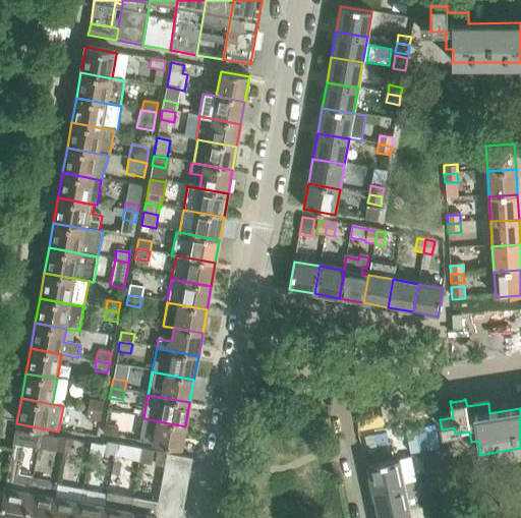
[(89,400),(87,410),(100,412),(102,403),(89,400)]
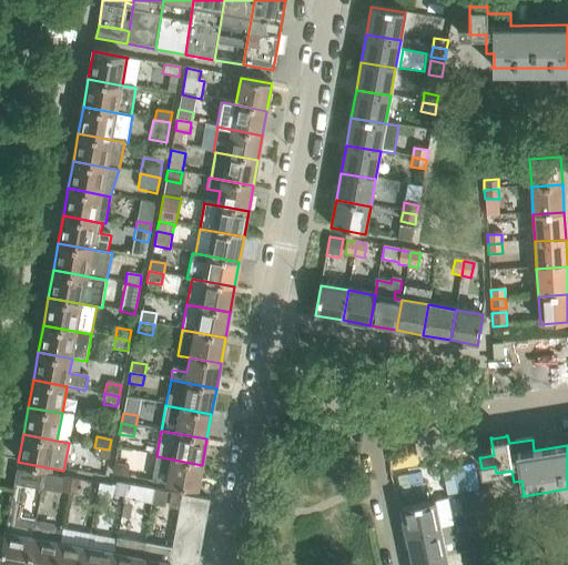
[(108,461),(109,450),(94,447),(92,457),(108,461)]
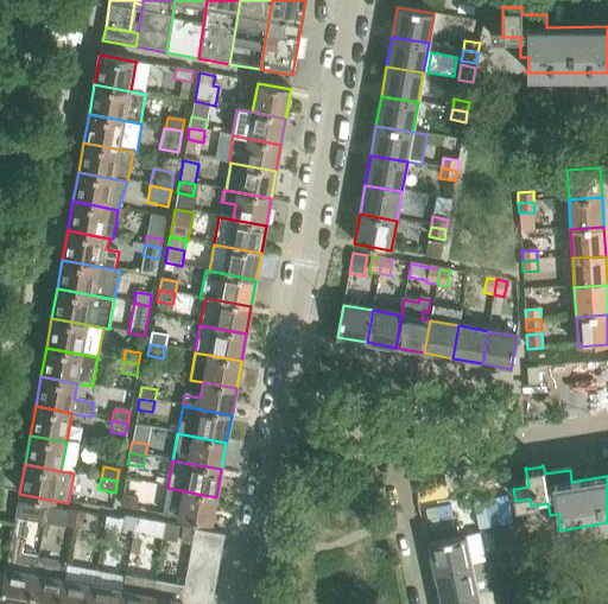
[(163,515),(211,525),(216,497),(168,488),(163,515)]
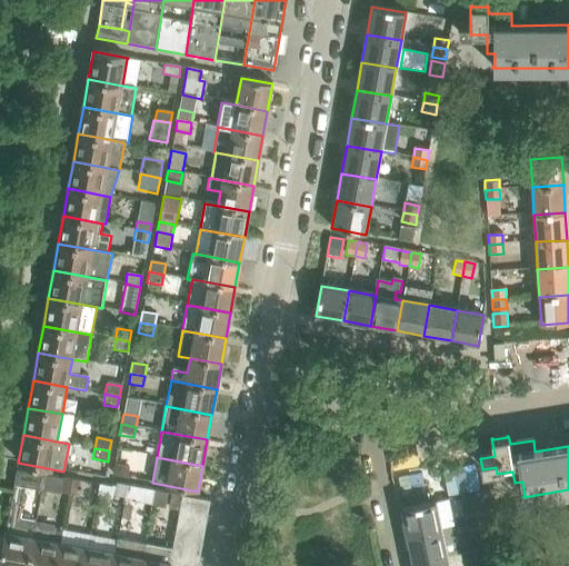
[(129,469),(113,466),(111,475),(128,478),(129,469)]
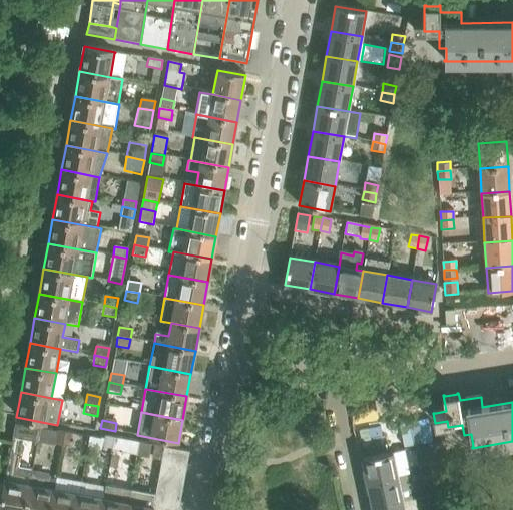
[(15,424),(13,438),(38,443),(41,429),(15,424)]
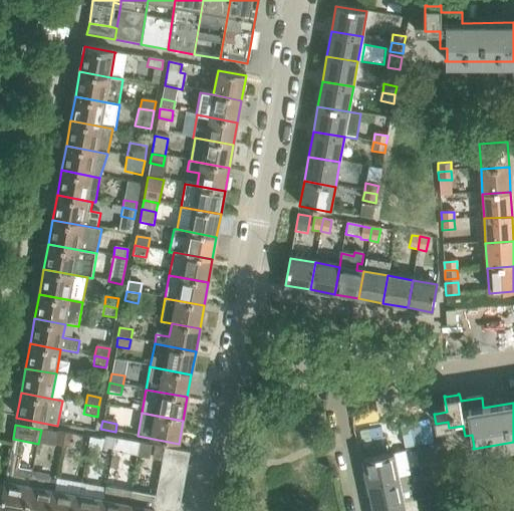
[(38,444),(38,445),(52,447),(53,446),(63,448),(65,434),(41,430),(38,444)]
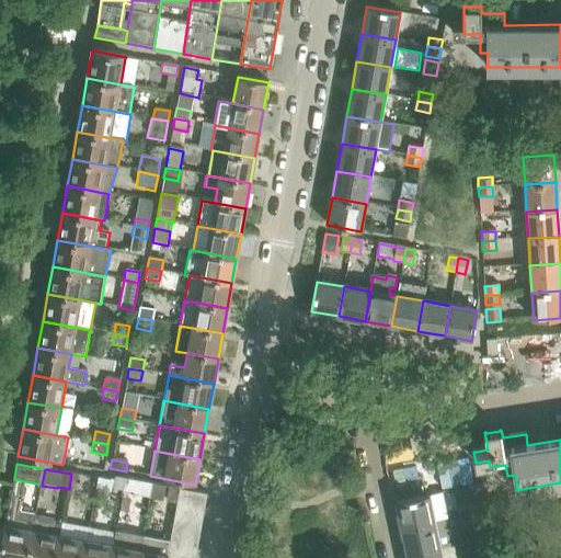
[(83,476),(71,474),(69,489),(80,491),(83,476)]
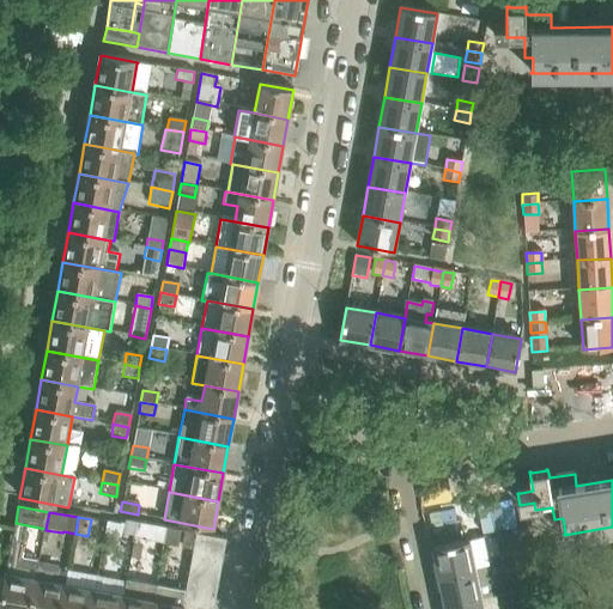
[(135,540),(138,523),(126,521),(125,527),(122,537),(135,540)]
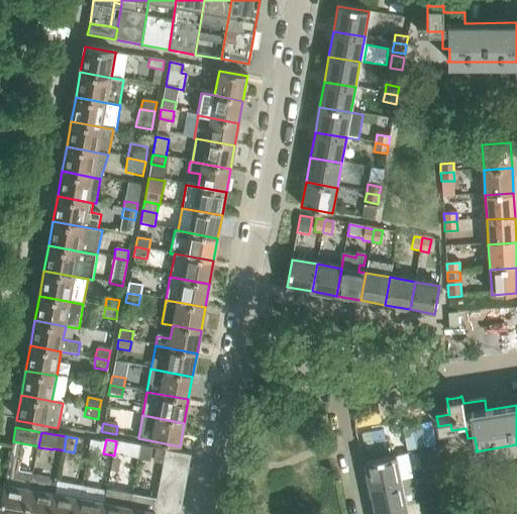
[(90,441),(89,450),(98,452),(100,443),(90,441)]
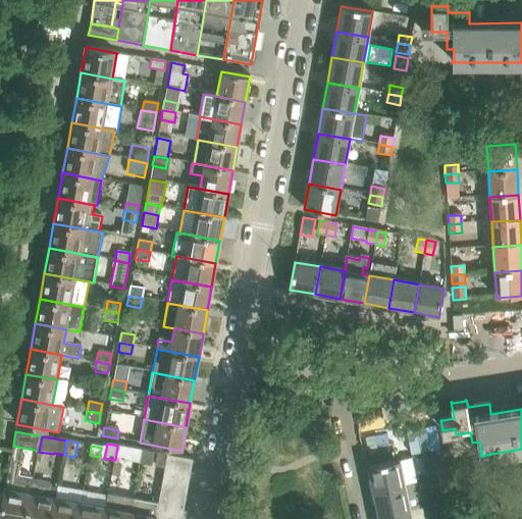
[(117,446),(115,460),(140,464),(142,450),(117,446)]
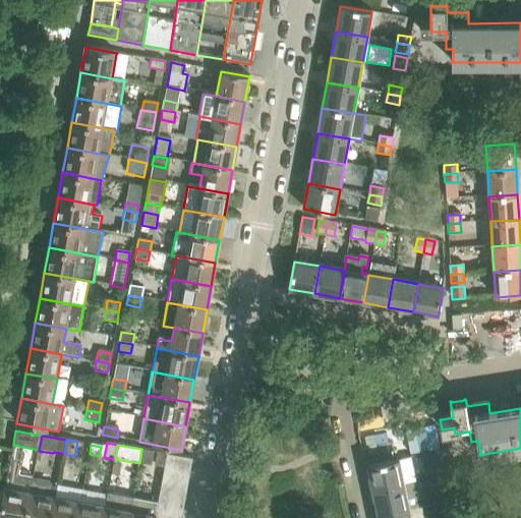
[(139,463),(151,466),(154,452),(141,449),(139,463)]
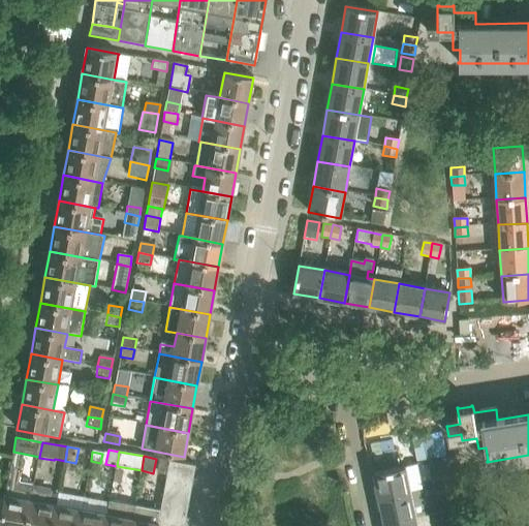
[(442,480),(444,485),(457,482),(450,457),(429,462),(433,483),(442,480)]
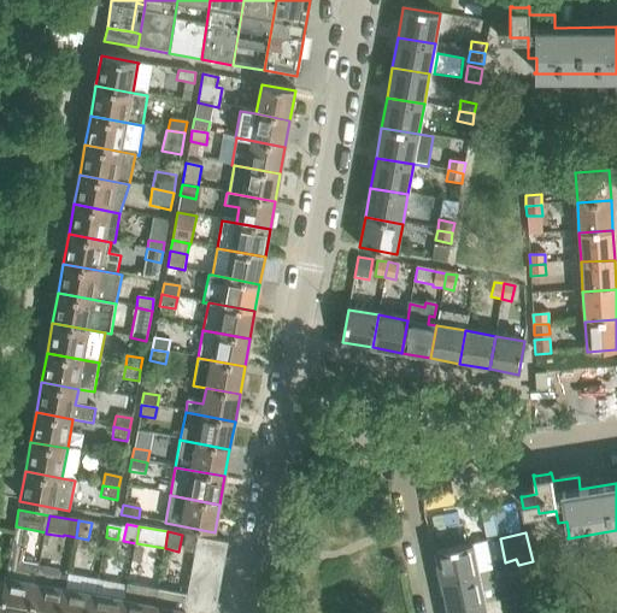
[(186,535),(183,552),(194,554),(194,553),(198,537),(186,535)]
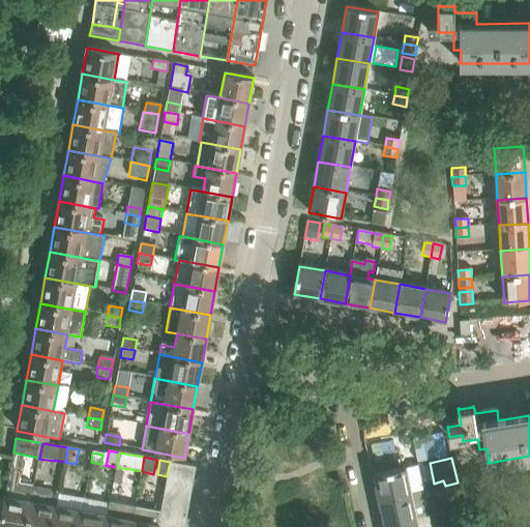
[(170,462),(167,475),(194,479),(196,467),(170,462)]
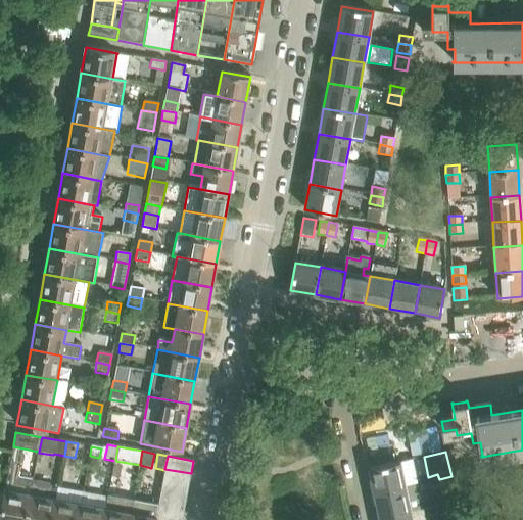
[(374,492),(406,486),(400,462),(400,461),(369,468),(374,492)]
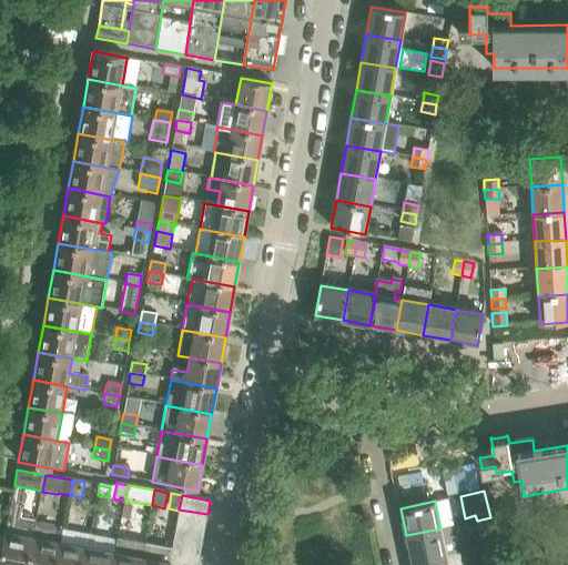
[(28,564),(36,526),(37,522),(20,518),(22,504),(11,502),(0,561),(0,564),(28,564)]
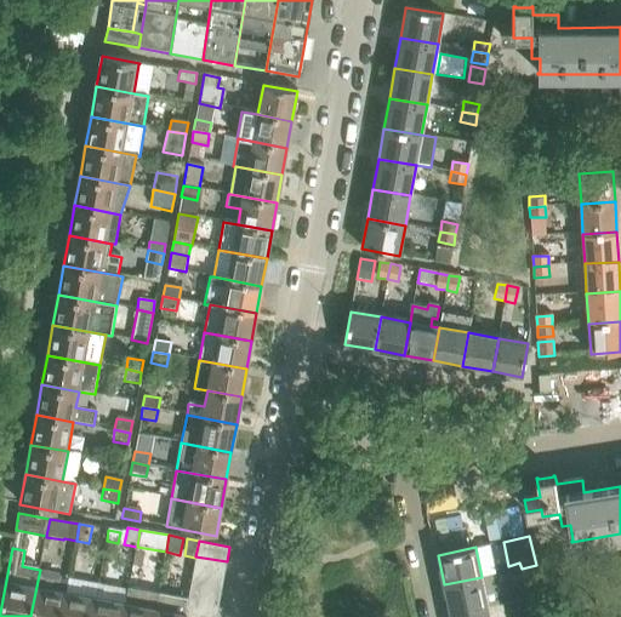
[(195,556),(195,558),(193,572),(223,577),(227,561),(195,556)]
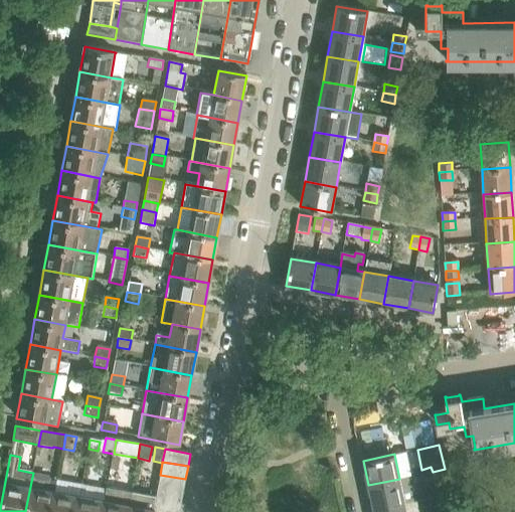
[(447,477),(445,469),(433,472),(435,481),(447,477)]
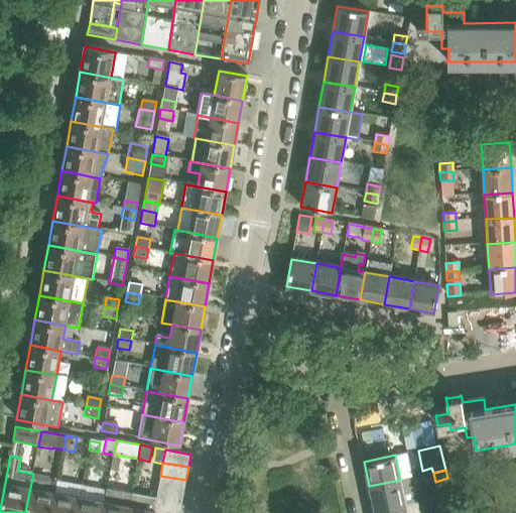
[(158,488),(183,493),(185,480),(160,476),(158,488)]
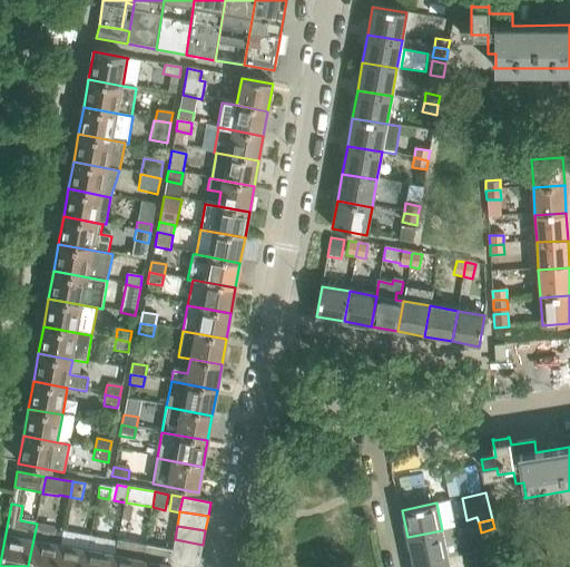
[(36,528),(28,566),(57,566),(64,534),(36,528)]
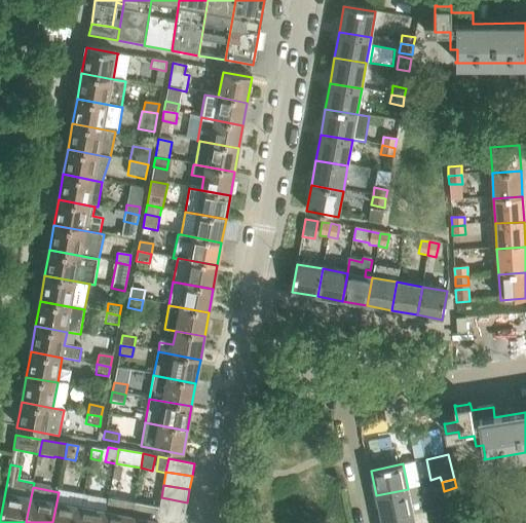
[(417,487),(408,489),(376,495),(382,521),(413,515),(422,513),(417,487)]
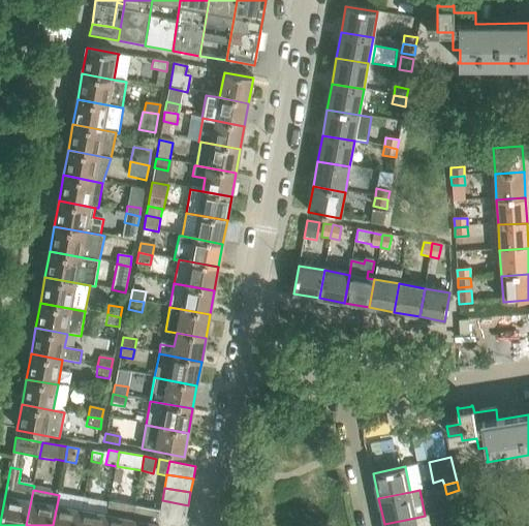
[(59,495),(53,525),(79,525),(84,498),(59,494),(59,495)]
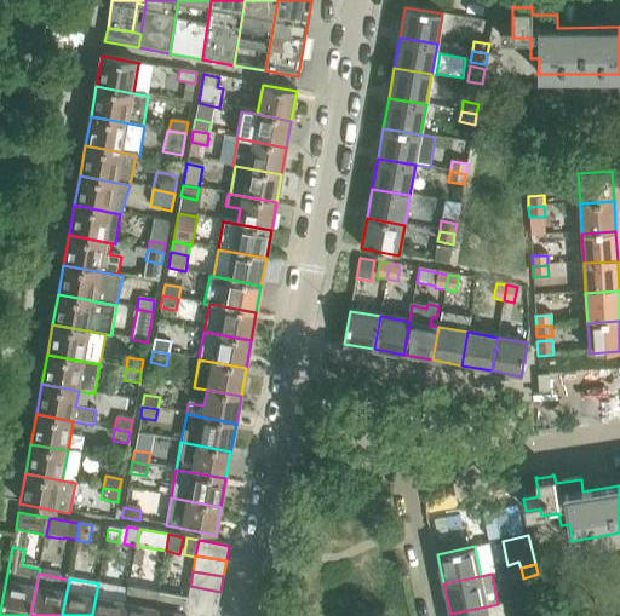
[(539,580),(526,582),(529,598),(543,594),(539,580)]
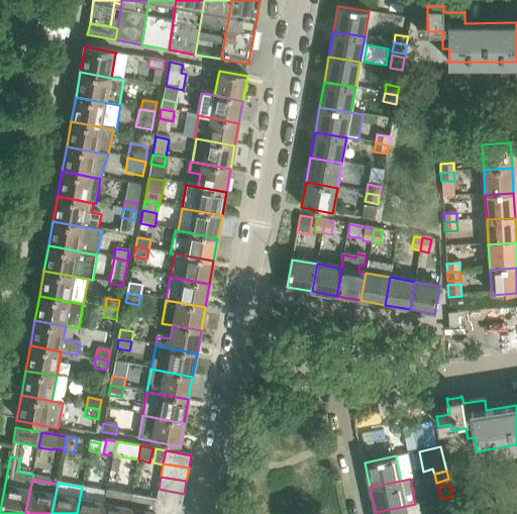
[(82,487),(77,513),(103,513),(107,492),(82,487)]
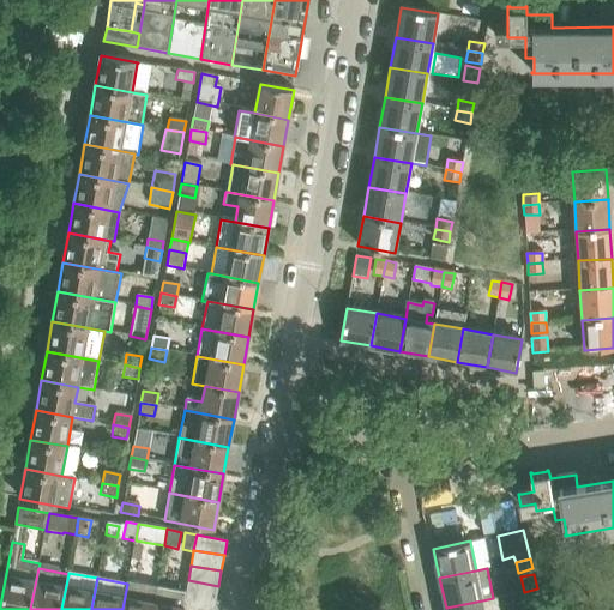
[(186,595),(216,601),(218,586),(188,580),(186,593),(186,595)]
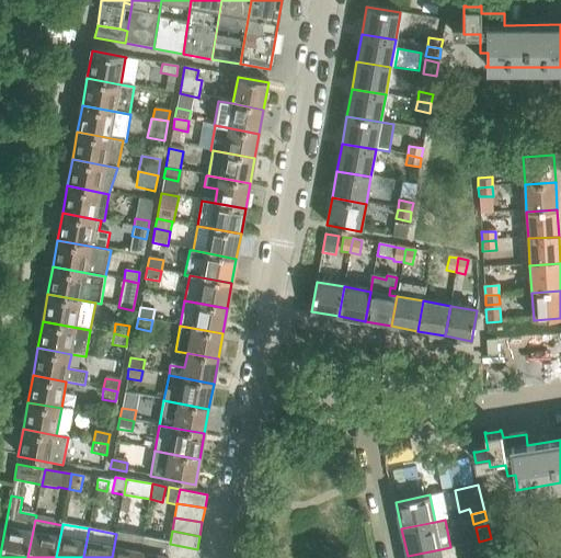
[(116,533),(116,534),(112,557),(139,557),(140,550),(142,537),(116,533)]
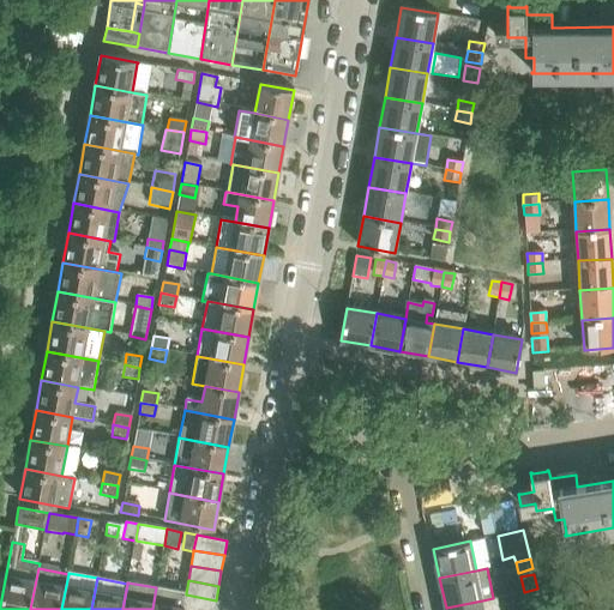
[(156,587),(154,602),(152,609),(184,609),(184,608),(186,595),(186,593),(156,587)]
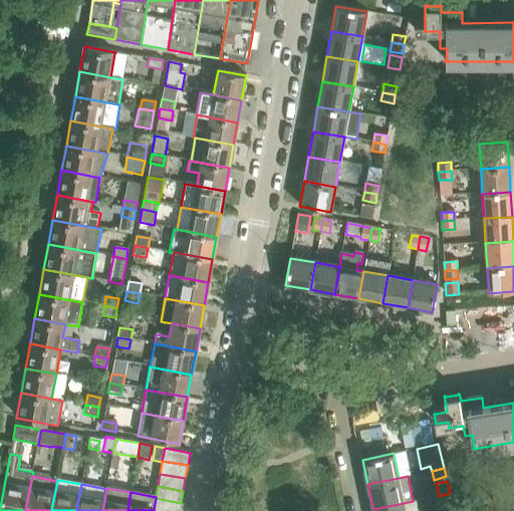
[(179,510),(181,503),(156,498),(154,509),(154,510),(179,510)]
